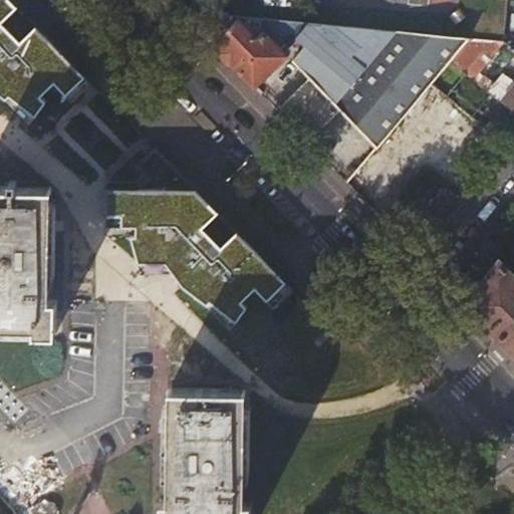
[(0,0),(0,93),(6,98),(9,94),(35,114),(46,100),(41,94),(55,81),(66,93),(79,82),(85,88),(91,82),(11,0),(0,0)]
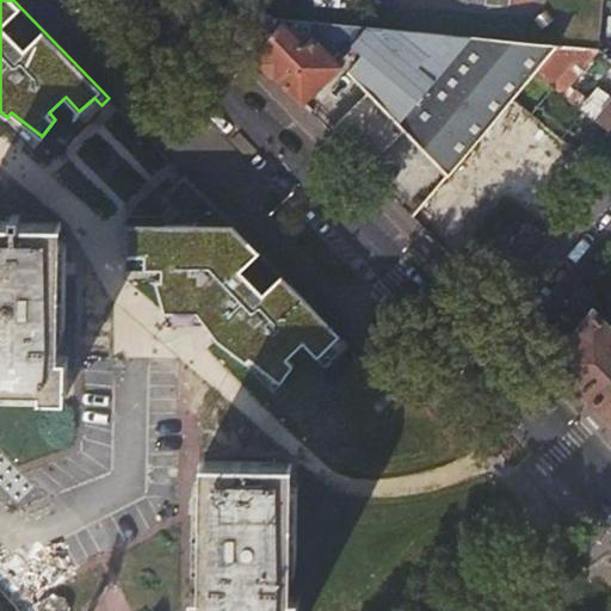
[(259,0),(236,0),(220,17),(257,53),(284,24),(259,0)]
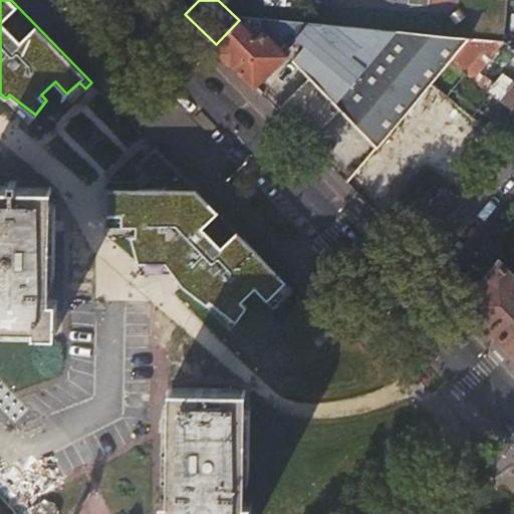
[(239,20),(216,44),(258,85),(287,56),(265,35),(260,40),(239,20)]
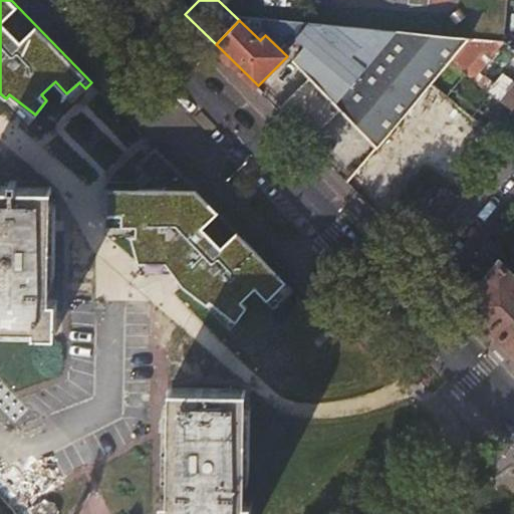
[(363,132),(377,146),(452,59),(469,35),(323,23),(292,57),(310,75),(363,132)]
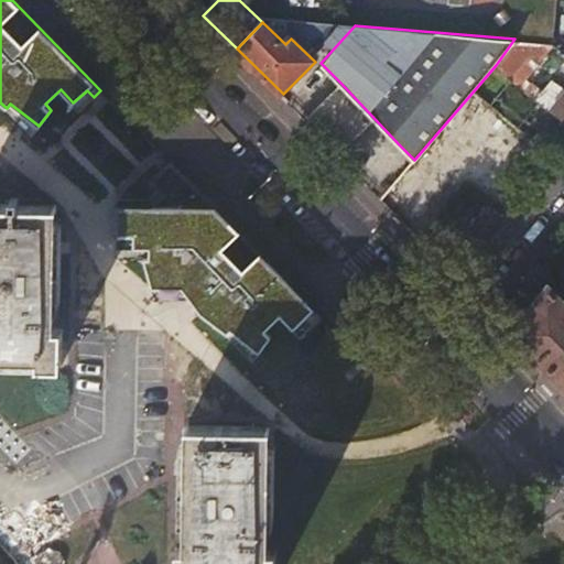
[(530,53),(514,39),(496,65),(511,78),(530,53)]
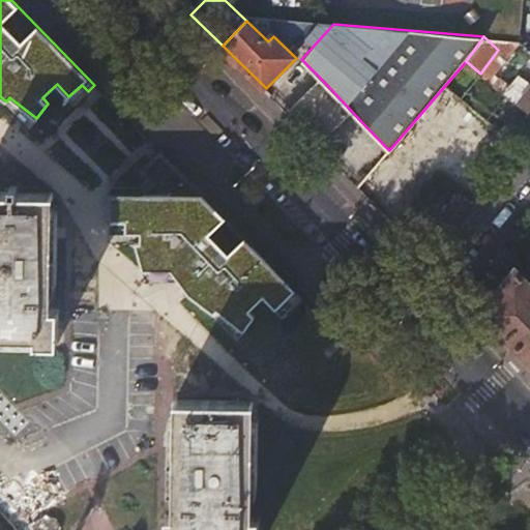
[(320,78),(291,107),(346,164),(375,136),(320,78)]
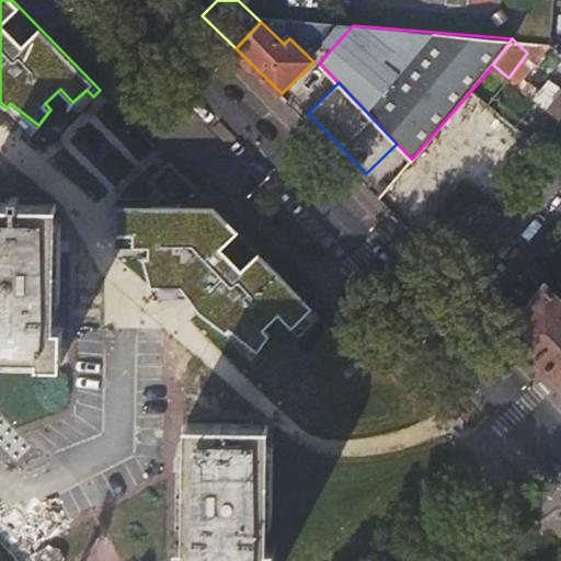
[(560,93),(548,110),(560,119),(560,93)]
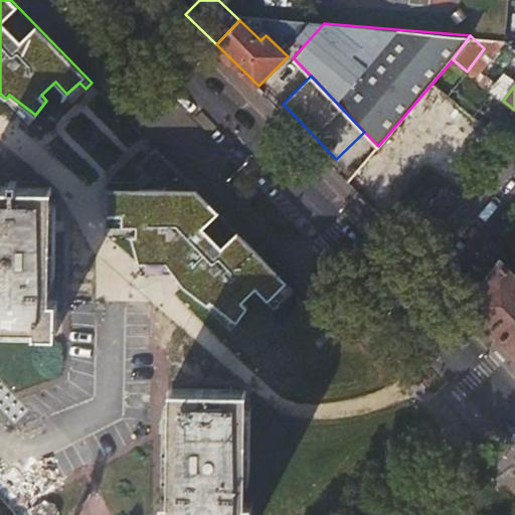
[(295,288),(156,147),(138,166),(149,178),(139,188),(107,187),(107,214),(122,215),(122,226),(136,226),(137,234),(131,235),(139,264),(166,265),(184,286),(208,304),(211,301),(237,321),(248,307),(242,301),(256,287),(270,299),(282,288),(289,294),(295,288)]
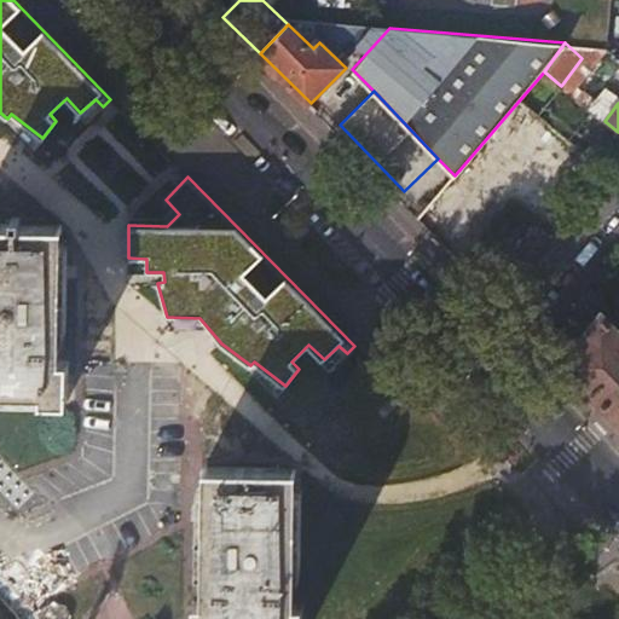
[(63,255),(63,225),(0,224),(0,391),(41,392),(41,401),(68,403),(69,360),(61,360),(61,353),(63,255)]
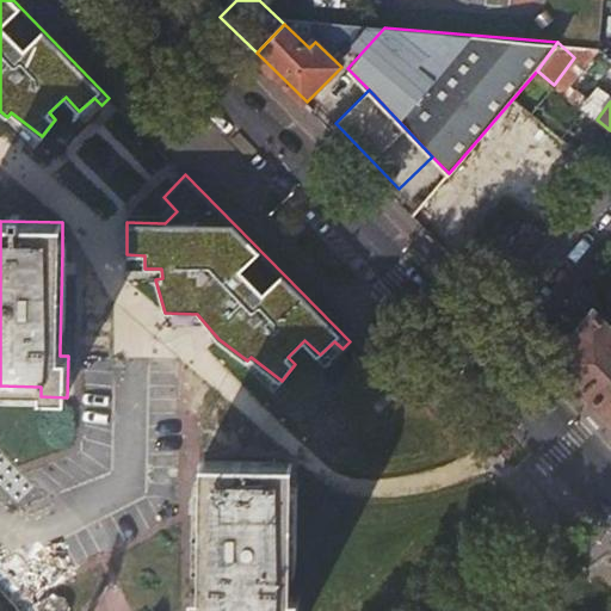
[(517,263),(542,242),(530,227),(505,248),(517,263)]
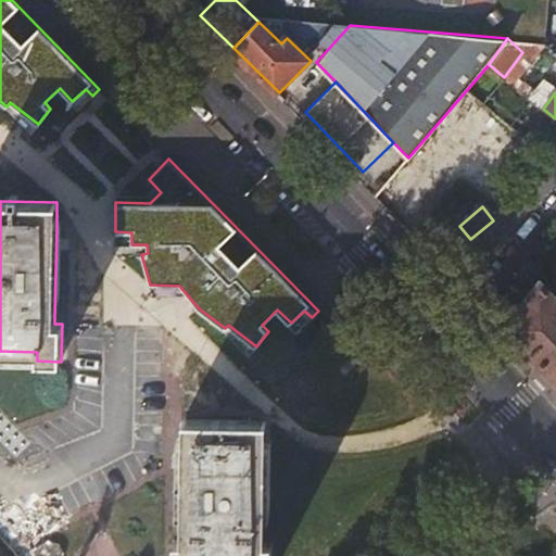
[(502,329),(555,383),(555,298),(542,282),(502,329)]
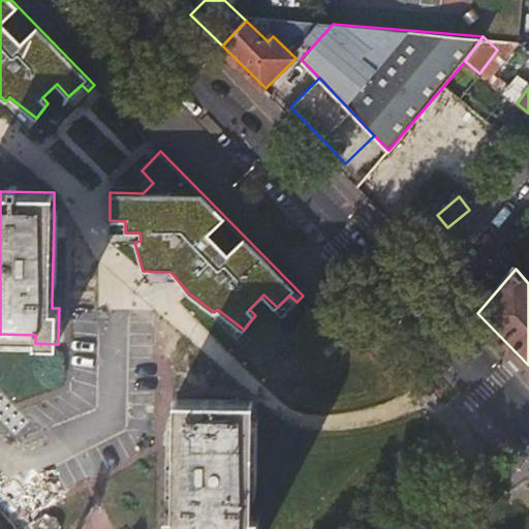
[(252,401),(174,400),(174,429),(173,516),(166,516),(165,528),(256,528),(257,517),(251,517),(252,401)]
